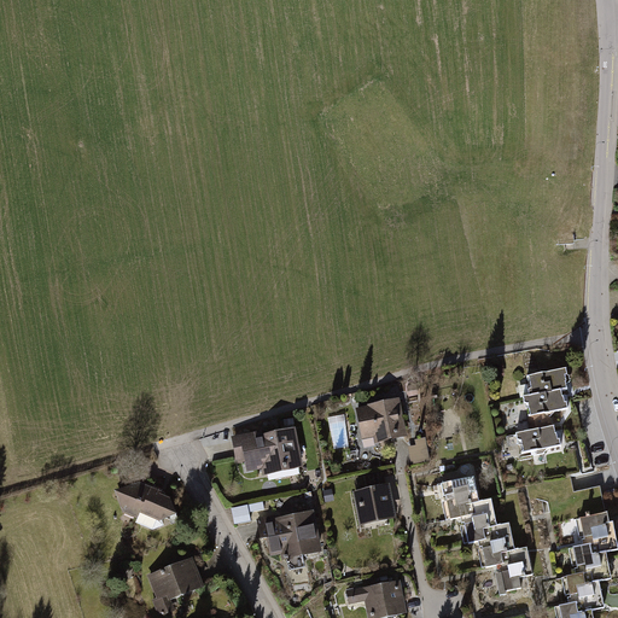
[(561,389),(567,388),(567,384),(571,382),(567,368),(529,377),(531,388),(529,390),(530,395),(561,389)]
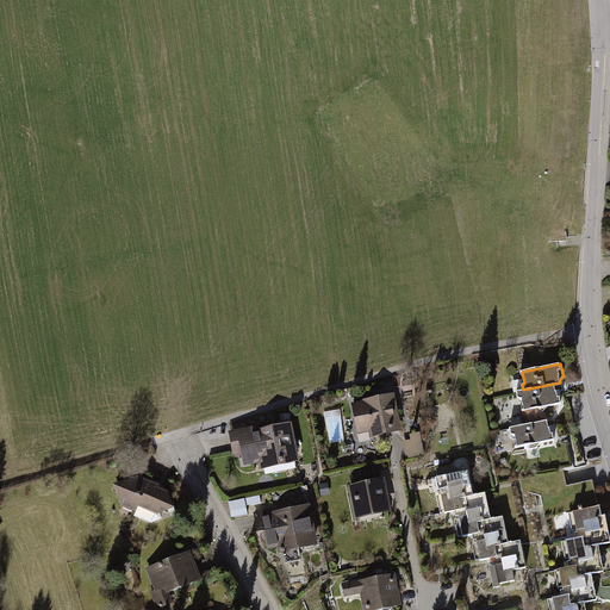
[(554,384),(523,390),(517,391),(518,403),(523,403),(524,411),(521,411),(523,424),(545,419),(543,412),(539,412),(537,409),(560,404),(560,398),(561,397),(559,390),(555,390),(554,384)]
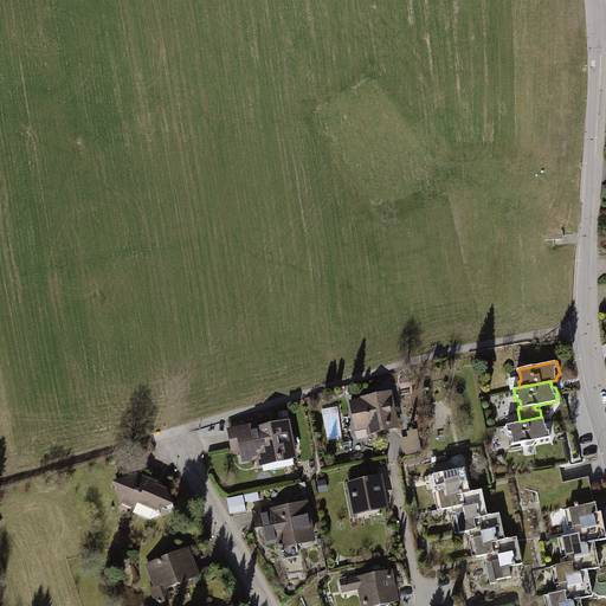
[(368,433),(398,427),(391,391),(349,399),(354,427),(366,425),(368,433)]
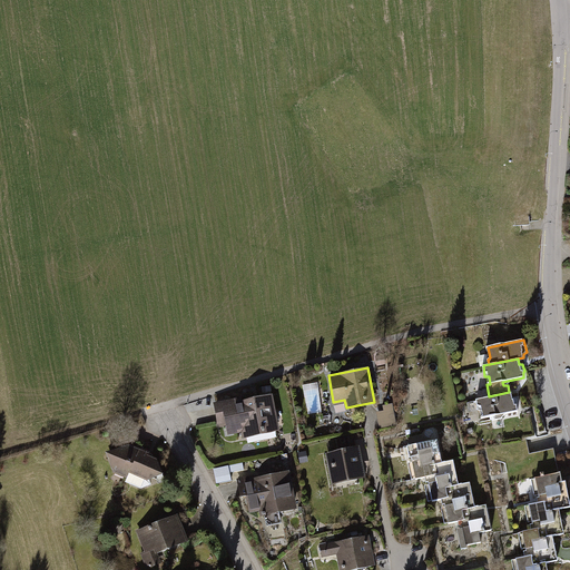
[(483,419),(519,411),(517,399),(512,399),(511,392),(509,392),(489,396),(477,399),(478,405),(481,405),(483,419)]
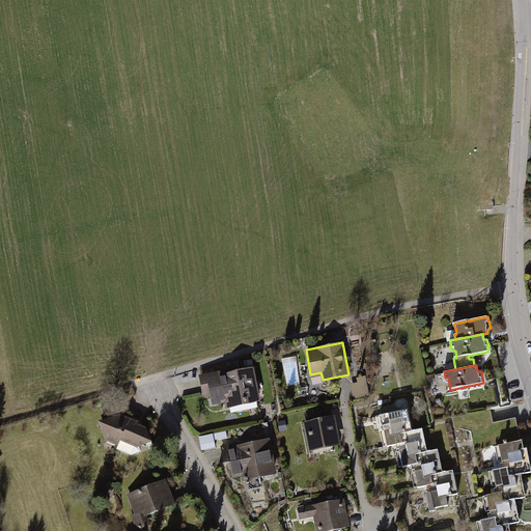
[(220,372),(196,378),(200,400),(207,398),(210,408),(222,406),(223,411),(259,403),(252,370),(220,376),(220,372)]
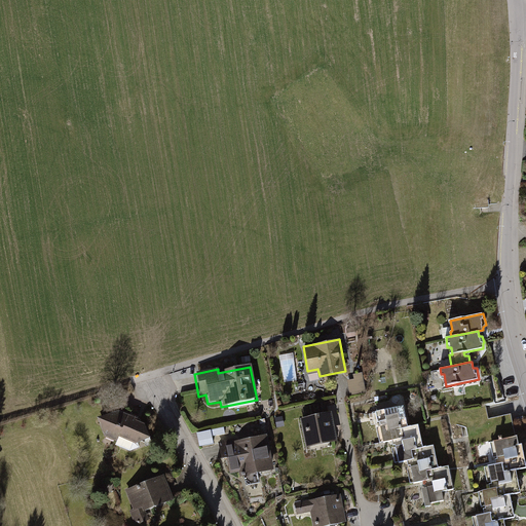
[(354,379),(346,380),(349,395),(367,391),(363,372),(353,374),(354,379)]
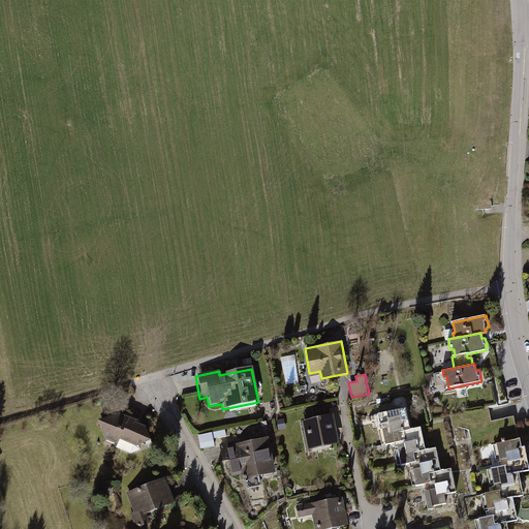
[(411,429),(406,407),(377,413),(384,446),(394,443),(398,466),(408,464),(414,486),(423,484),(428,509),(446,506),(444,495),(457,493),(452,468),(442,470),(437,446),(426,448),(421,426),(411,429)]
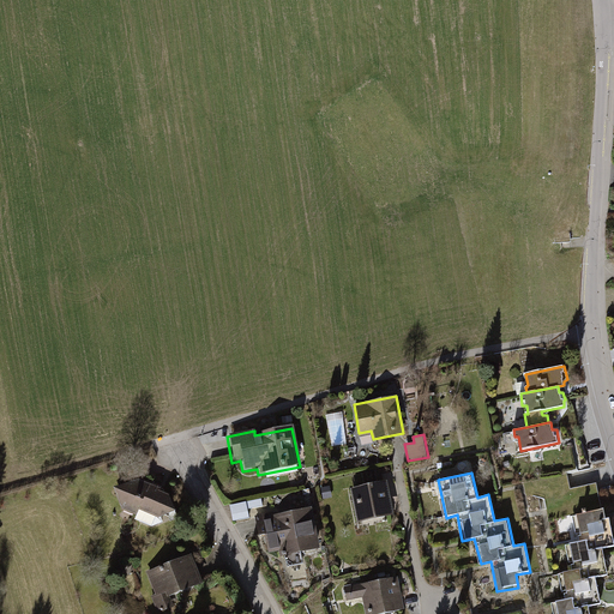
[(138,479),(113,488),(121,509),(149,519),(150,515),(156,516),(174,510),(167,491),(138,479)]
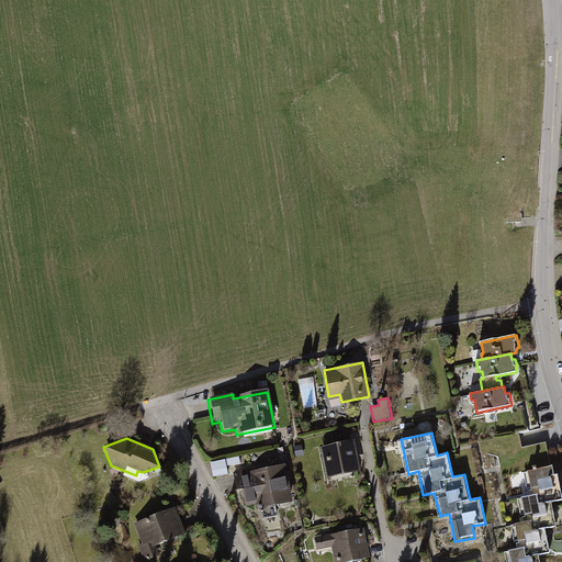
[(329,481),(363,473),(356,440),(322,448),(329,481)]
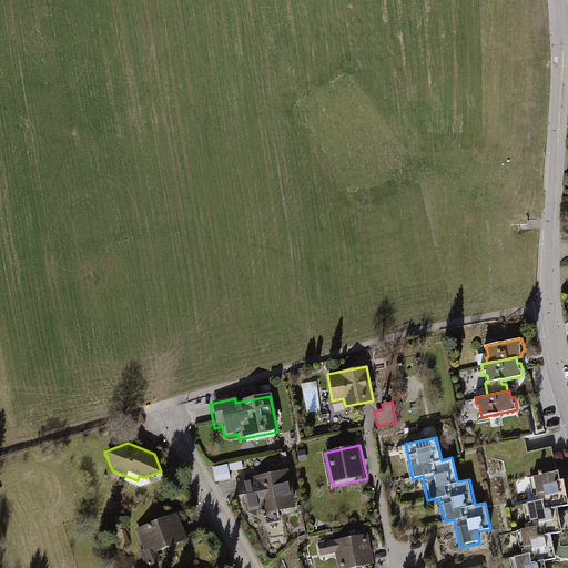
[(297,507),(288,468),(236,477),(240,495),(245,495),(249,511),(259,509),(260,515),(264,514),(266,524),(281,520),(277,509),(297,507)]
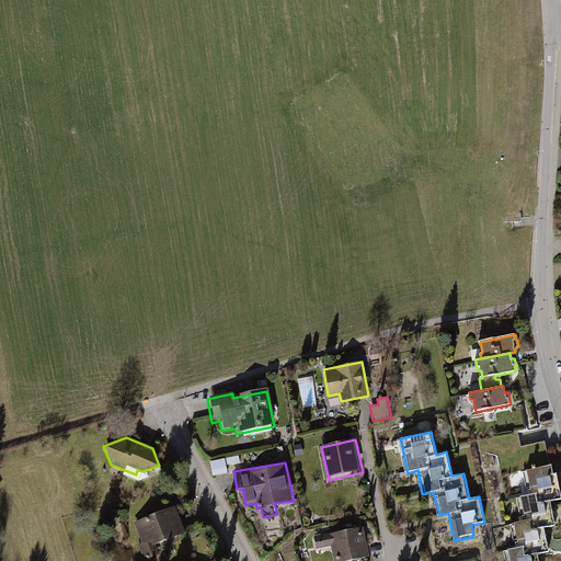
[(510,560),(539,560),(538,554),(550,553),(545,529),(554,527),(549,500),(560,497),(560,496),(554,465),(524,473),(528,494),(514,497),(519,521),(512,522),(516,547),(507,548),(510,560)]
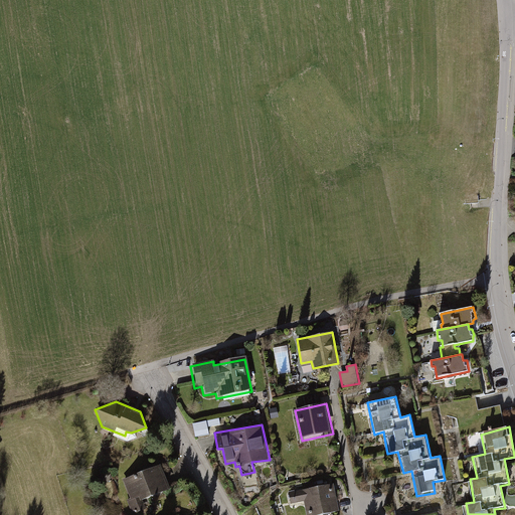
[(171,488),(161,465),(124,480),(132,499),(127,500),(133,514),(138,513),(146,509),(142,501),(171,488)]
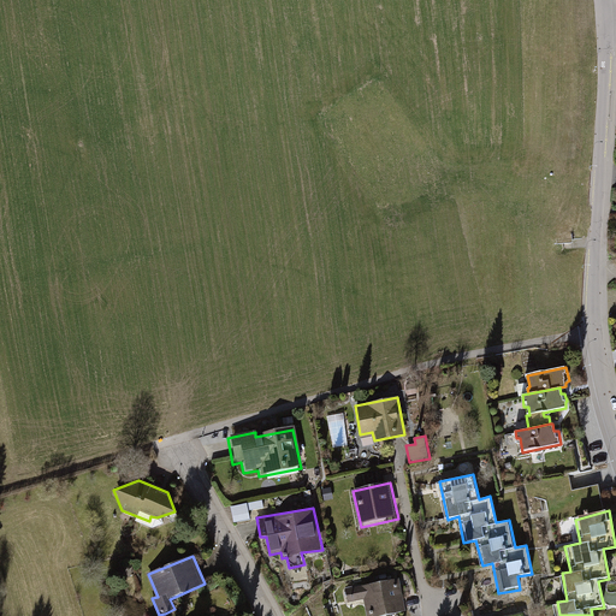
[(367,615),(385,615),(406,611),(398,579),(361,587),(344,591),(348,602),(363,598),(367,615)]
